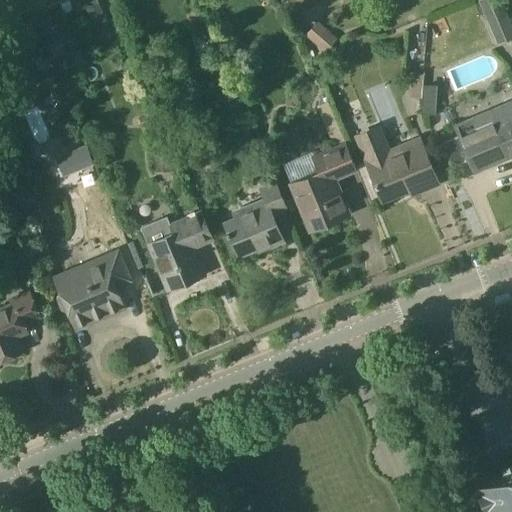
[(87,8),(94,23),(105,19),(99,3),(87,8)]
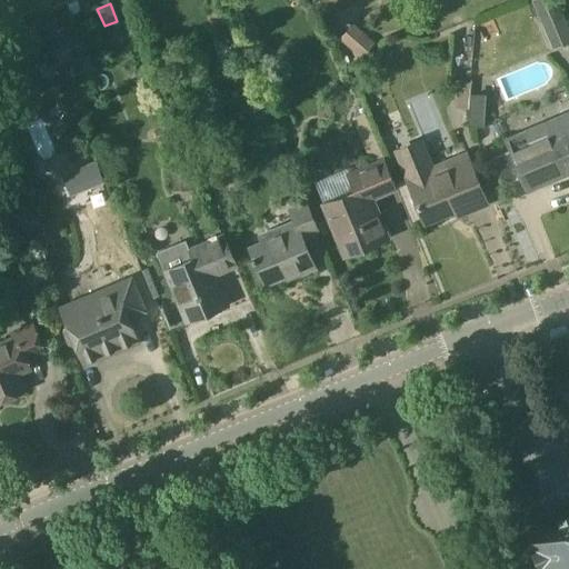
[(568,31),(559,7),(538,16),(552,49),(568,41),(568,31)]
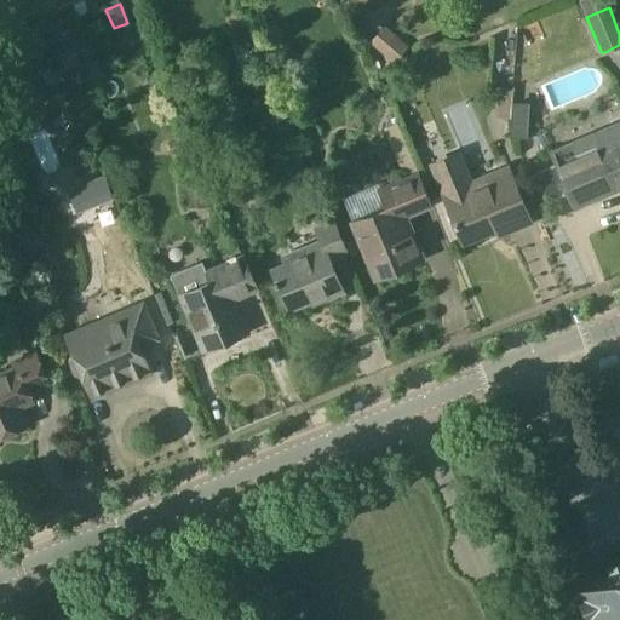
[(392,63),(408,46),(385,26),(369,42),(392,63)]
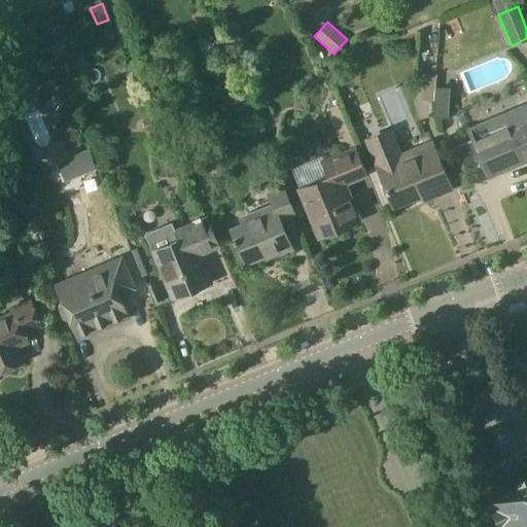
[(435,86),(434,97),(432,114),(450,115),(452,88),(435,86)]
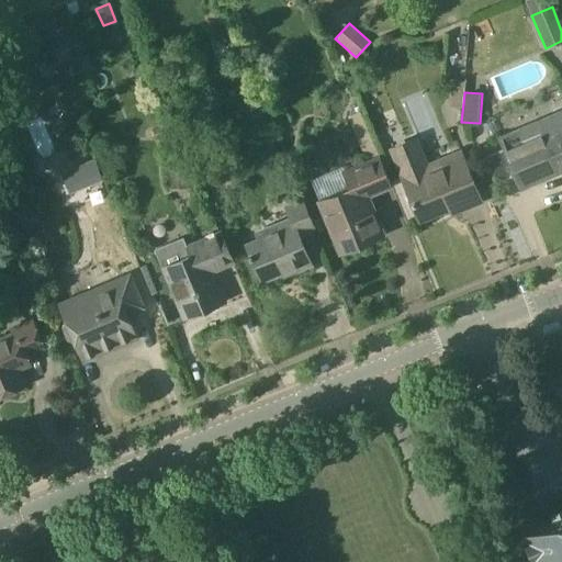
[(515,172),(521,187),(561,169),(561,110),(501,136),(505,147),(484,156),(495,181),(515,172)]
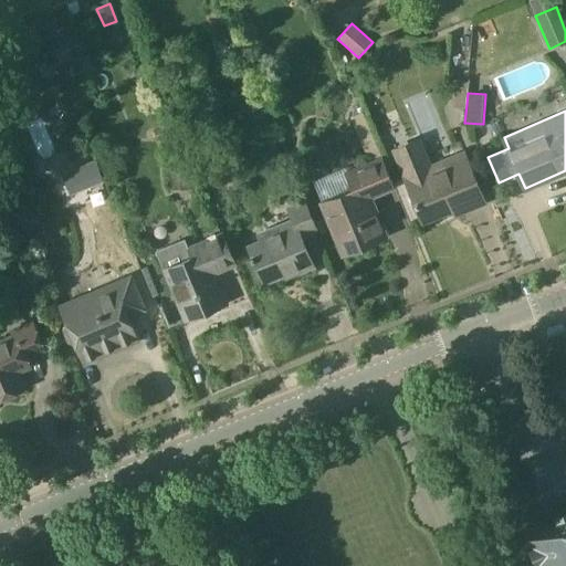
[(354,190),(322,203),(334,233),(338,231),(347,252),(371,242),(370,240),(385,234),(369,197),(395,187),(383,158),(362,112),(349,116),(369,164),(347,173),(354,190)]
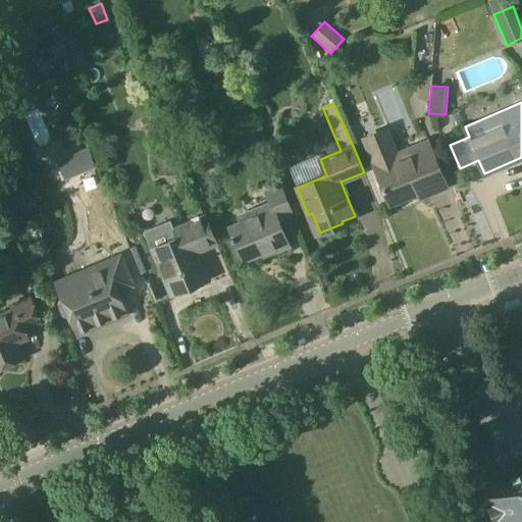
[(419,159),(416,154),(394,163),(384,141),(367,148),(376,170),(390,204),(429,188),(431,194),(448,187),(433,153),(419,159)]
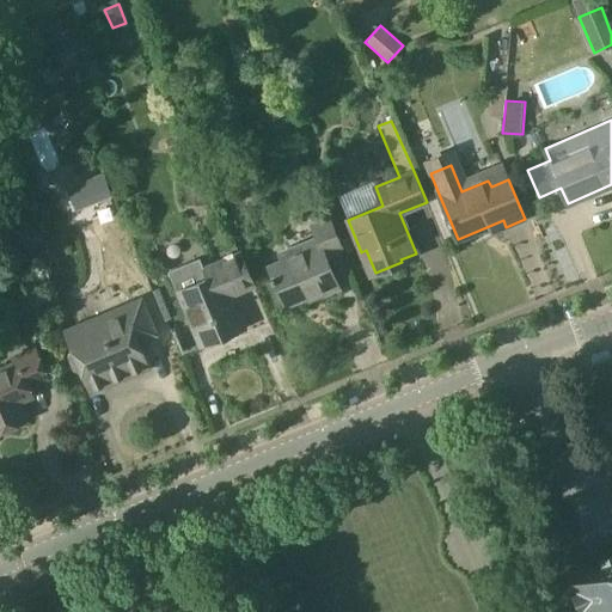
[(209,182),(184,183),(185,204),(210,203),(209,182)]
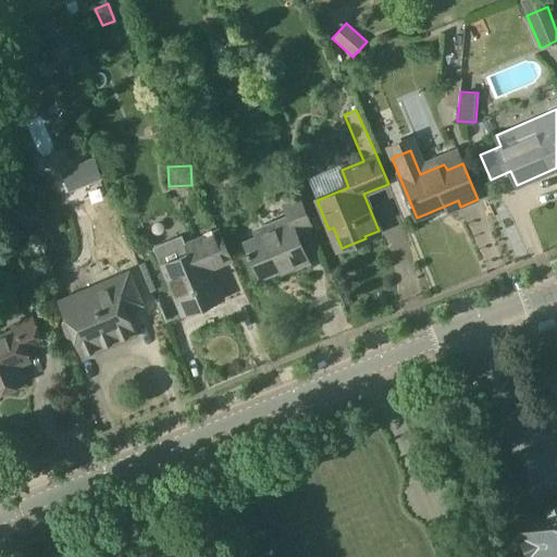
[(312,225),(300,197),(284,205),(289,217),(272,224),(274,230),(245,243),(260,279),(295,264),(296,268),(310,262),(297,232),(312,225)]
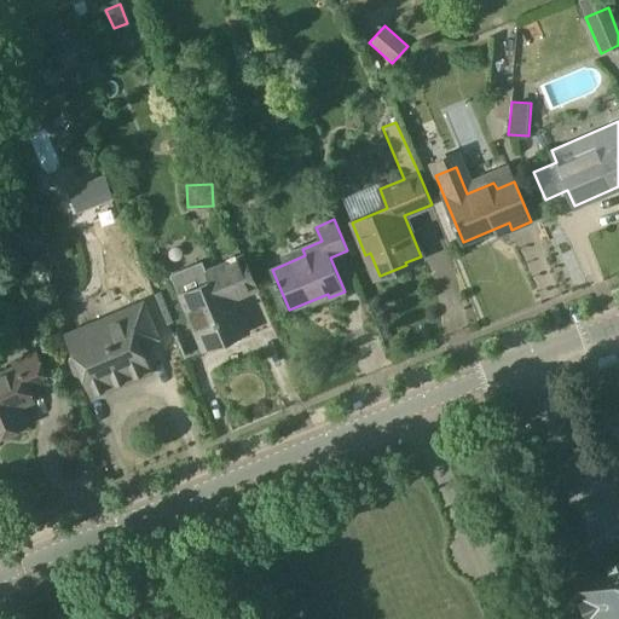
[(174,276),(181,293),(181,294),(196,329),(201,327),(209,347),(248,331),(233,299),(258,288),(244,256),(207,272),(202,264),(174,276)]
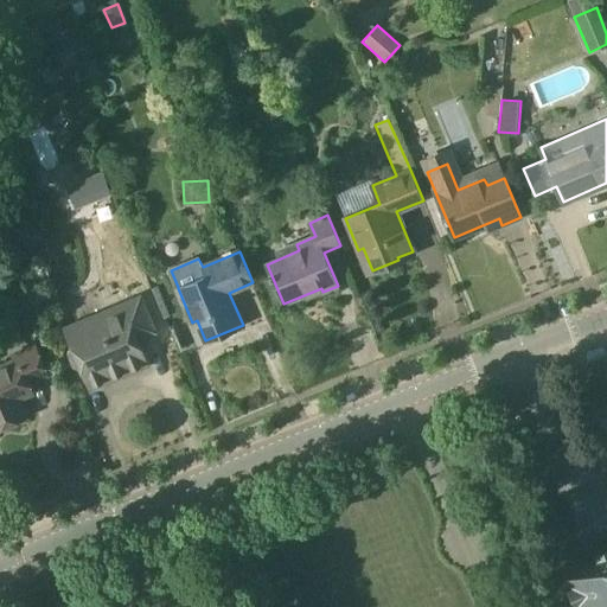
[(155,332),(141,298),(122,305),(125,311),(103,320),(101,314),(66,328),(75,347),(70,350),(68,355),(74,368),(78,369),(82,368),(91,389),(148,365),(138,339),(155,332)]
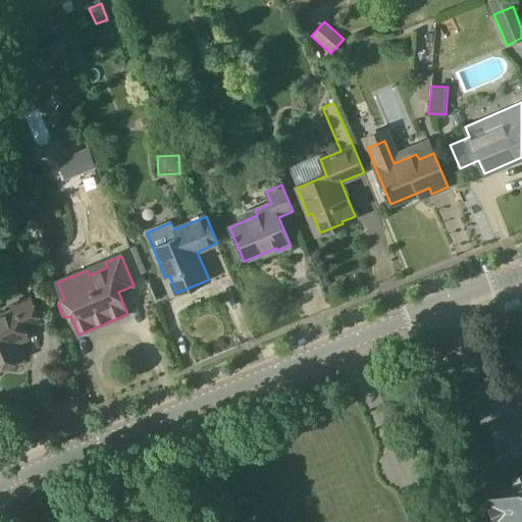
[(41,322),(30,297),(0,309),(0,366),(22,357),(16,342),(28,336),(24,329),(41,322)]
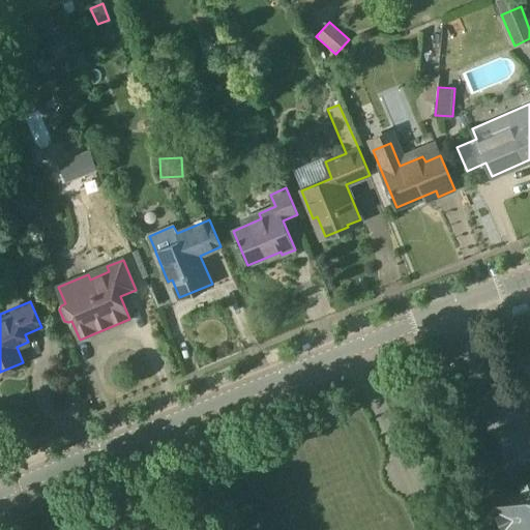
[(529,529),(529,480),(521,484),(523,489),(520,491),(520,492),(493,503),(494,505),(491,506),(494,511),(492,512),(499,529),(529,529)]
